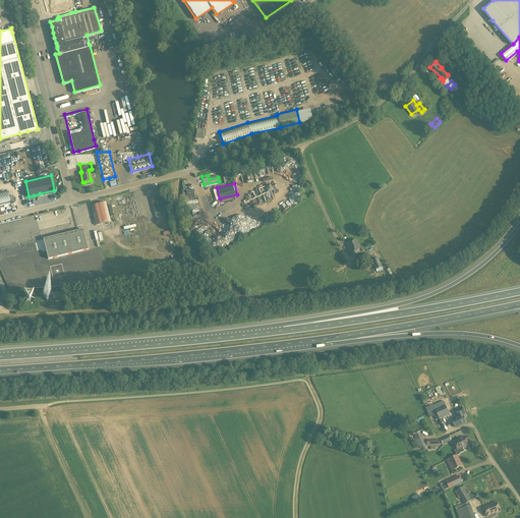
[(193,196),(193,194),(192,186),(185,187),(186,196),(191,196),(193,196)]
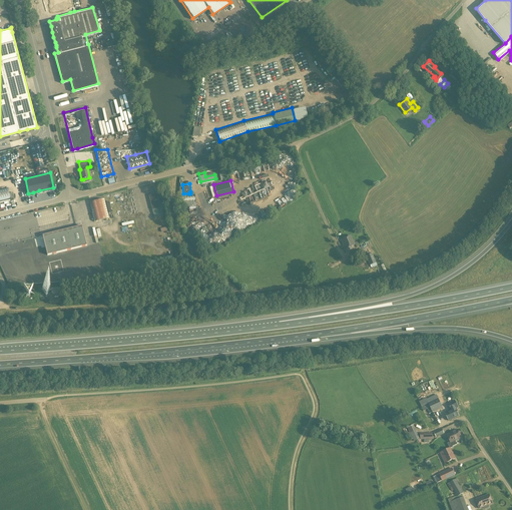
[(0,197),(13,195),(12,190),(8,191),(7,185),(0,186),(0,197)]
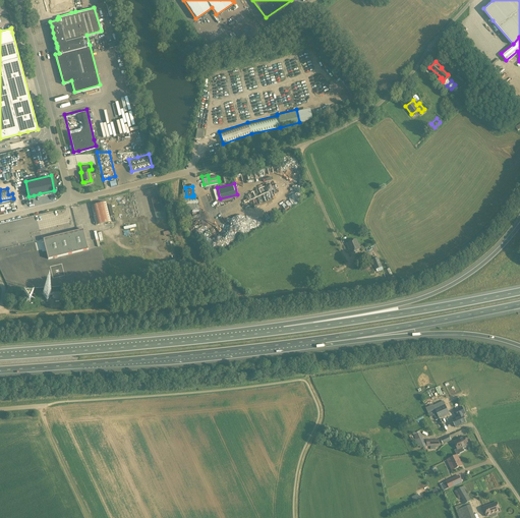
[(193,194),(193,196),(191,196),(186,196),(181,197),(182,206),(197,204),(196,194),(193,194)]
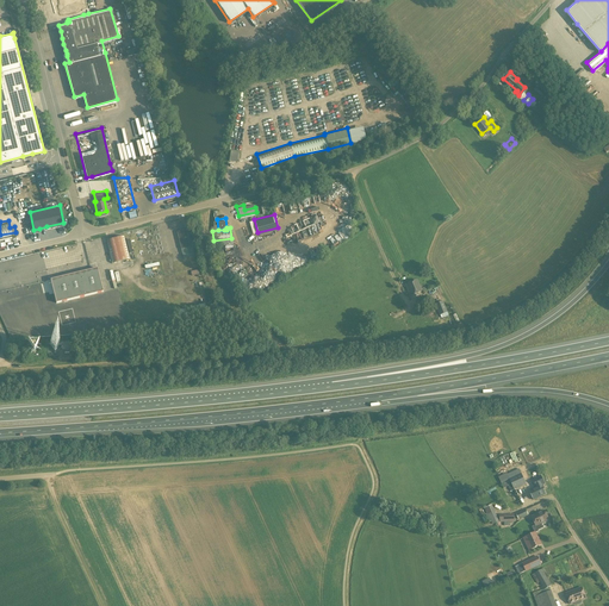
[(186,232),(176,235),(180,247),(182,256),(193,252),(191,244),(188,244),(186,232)]
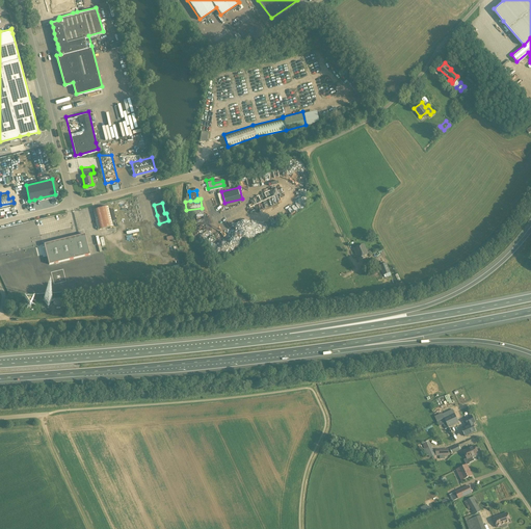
[(107,204),(91,208),(97,228),(112,223),(107,204)]
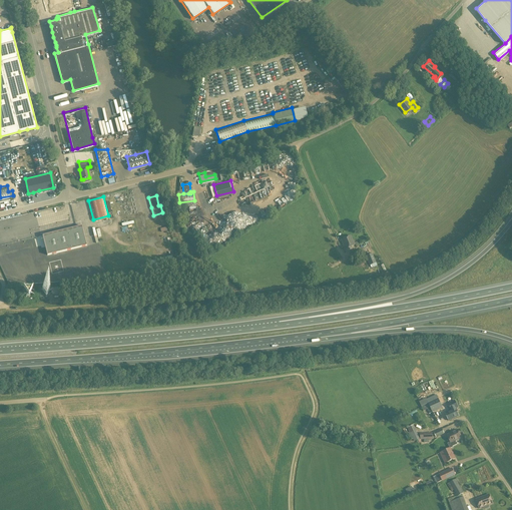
[(30,205),(0,218),(0,267),(1,270),(4,256),(3,256),(4,252),(5,256),(6,247),(8,252),(9,248),(12,247),(15,253),(16,253),(17,253),(18,251),(27,248),(27,246),(29,237),(32,245),(35,230),(33,230),(33,227),(29,226),(35,223),(29,221),(29,219),(27,219),(30,205)]
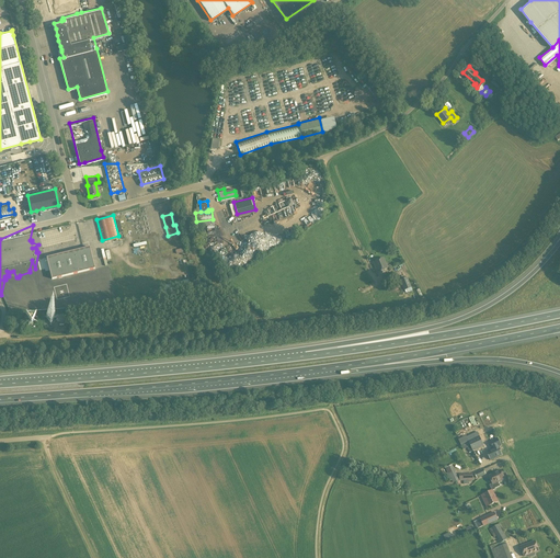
[(93,265),(88,245),(45,254),(42,255),(44,269),(48,268),(50,276),(93,265)]
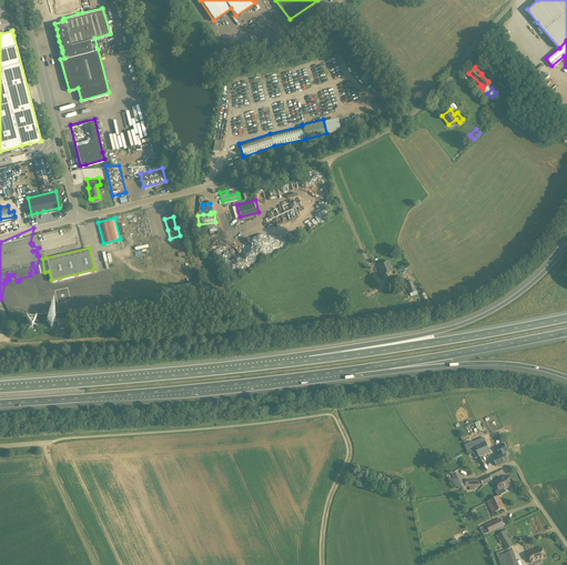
[(381,273),(391,269),(386,259),(376,262),(381,273)]
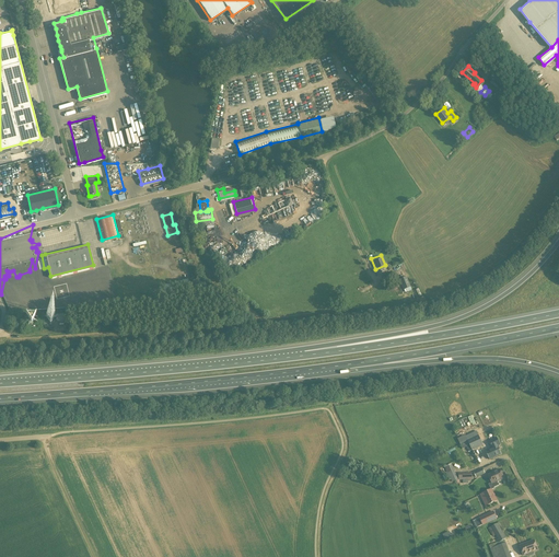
[(409,285),(405,274),(398,277),(402,287),(409,285)]
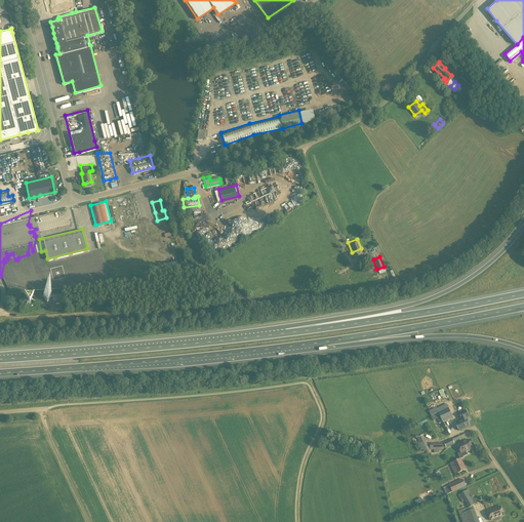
[(445,401),(435,406),(436,407),(437,410),(441,419),(451,415),(447,405),(445,401)]
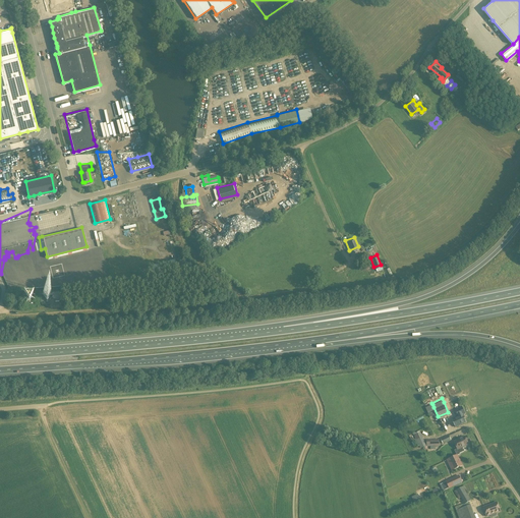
[(456,414),(451,417),(454,424),(465,419),(461,412),(464,411),(461,403),(454,407),(456,412),(457,412),(458,413),(456,414)]
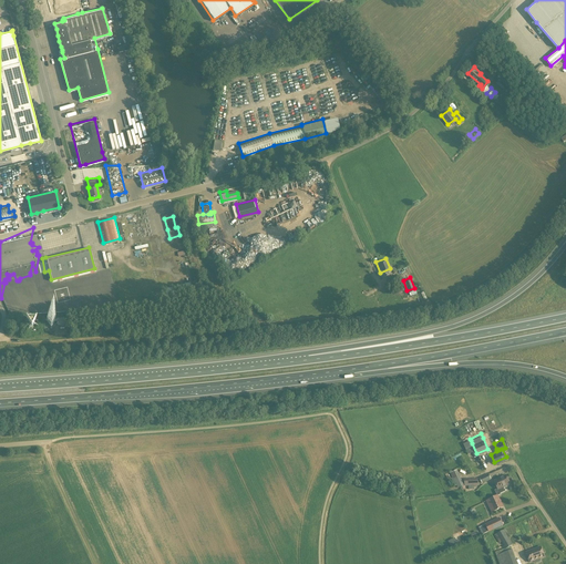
[(453,484),(462,480),(456,468),(450,471),(452,475),(450,477),(453,484)]
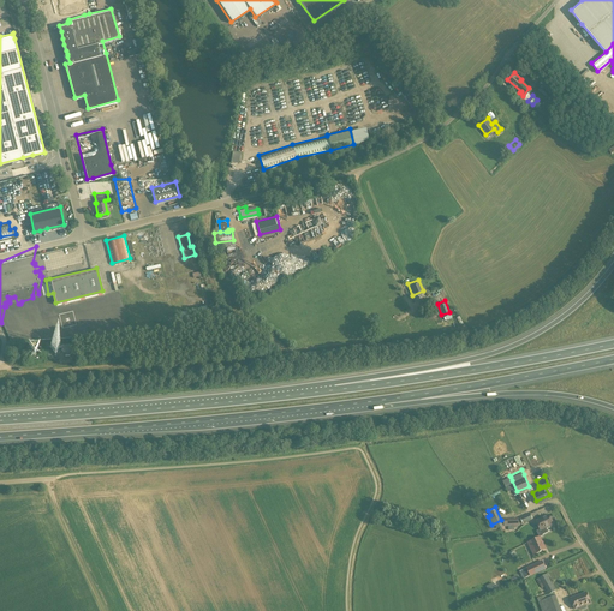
[(543,514),(535,517),(538,526),(535,528),(538,534),(542,533),(541,532),(547,529),(544,523),(552,521),(548,511),(543,514)]
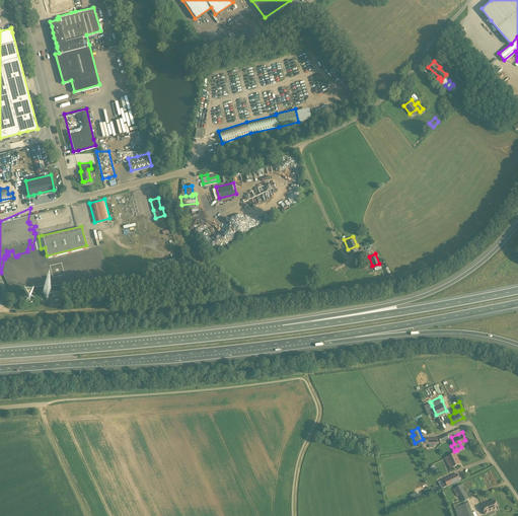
[(459,461),(454,451),(446,454),(451,464),(459,461)]
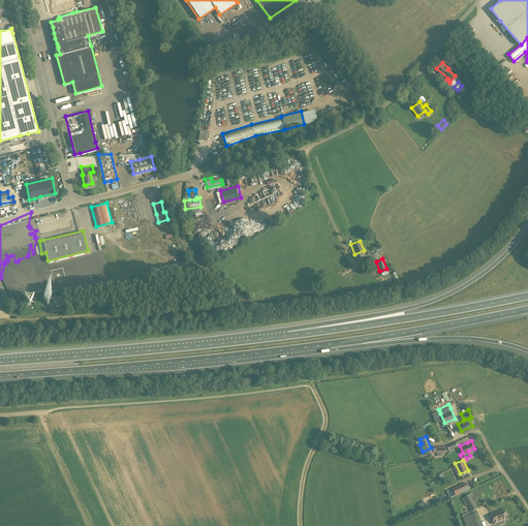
[(467,487),(464,481),(452,487),(455,493),(467,487)]
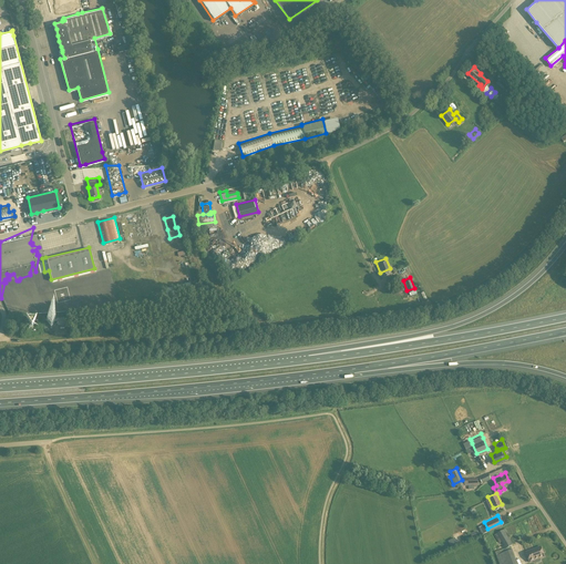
[(508,532),(504,525),(493,532),(498,541),(501,540),(504,546),(511,542),(507,535),(510,534),(508,532)]
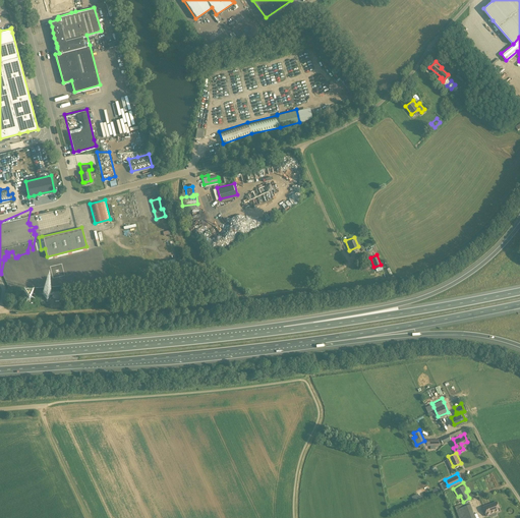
[(499,509),(496,500),(481,505),(485,514),(489,512),(490,514),(492,515),(495,513),(496,512),(495,510),(499,509)]
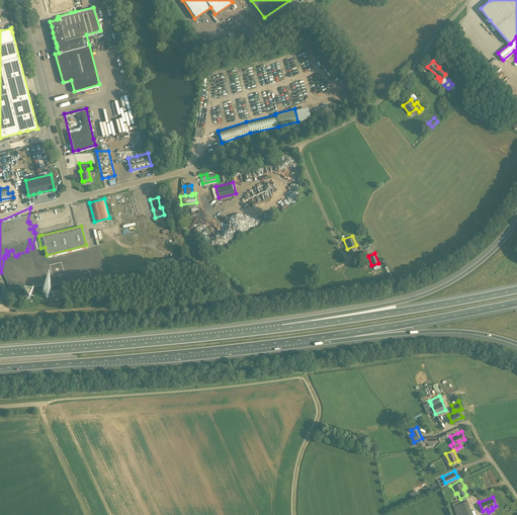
[(452,505),(456,514),(470,514),(472,514),(466,500),(452,505)]
